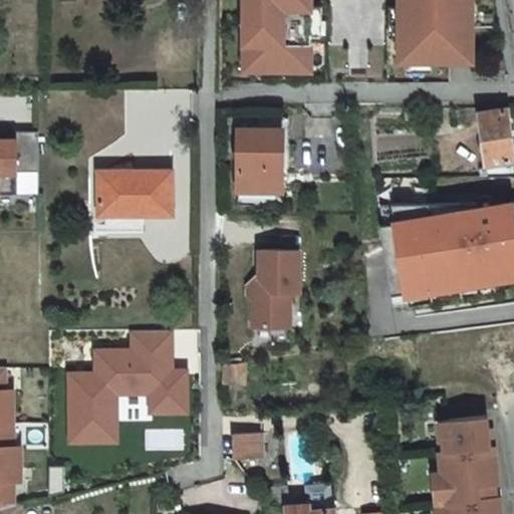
[(251,0),(251,3),(244,3),(244,42),(254,42),(254,66),(310,66),(310,35),(310,4),(309,0),(399,0),(399,4),(399,35),(399,58),(406,58),(431,58),(471,58),(471,24),(462,24),(462,0),(251,0)]
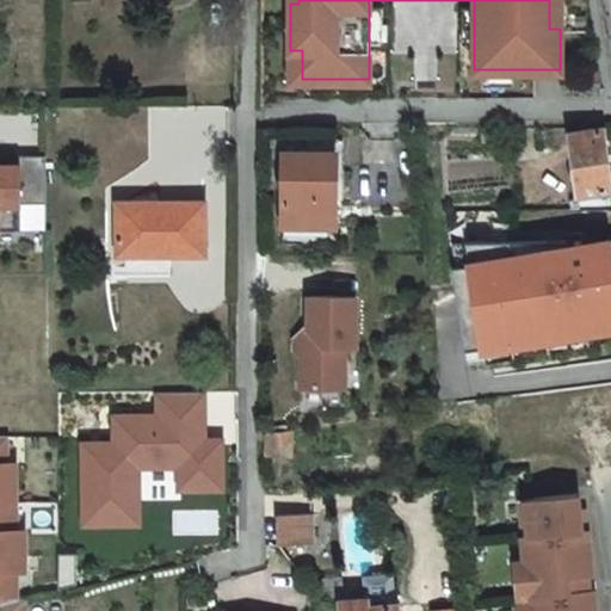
[(560,0),(549,0),(549,29),(560,29),(560,0)]
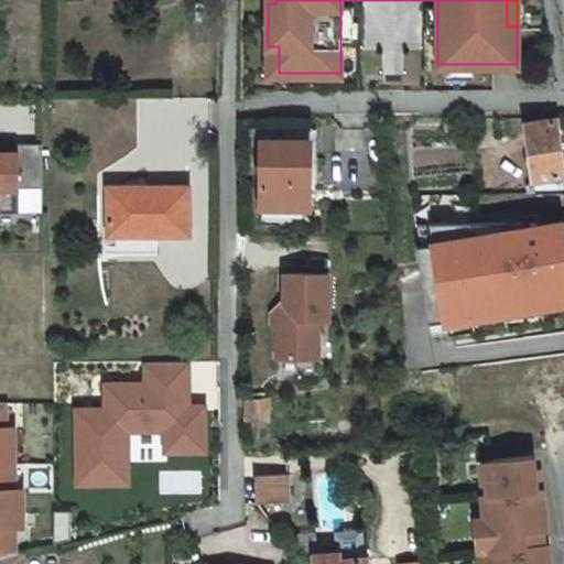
[(353,4),(340,4),(340,39),(353,39),(353,4)]
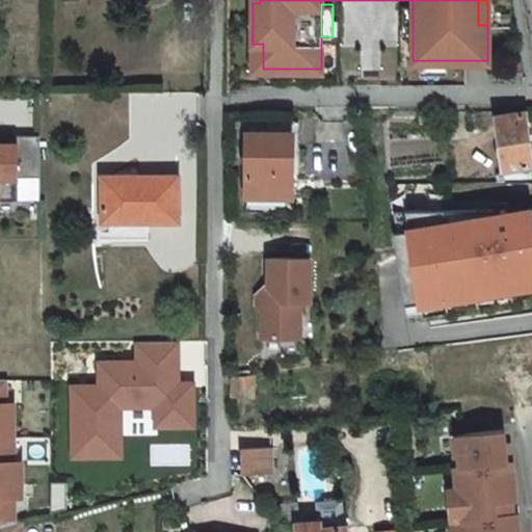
[(413,36),(413,4),(401,4),(402,36),(413,36)]
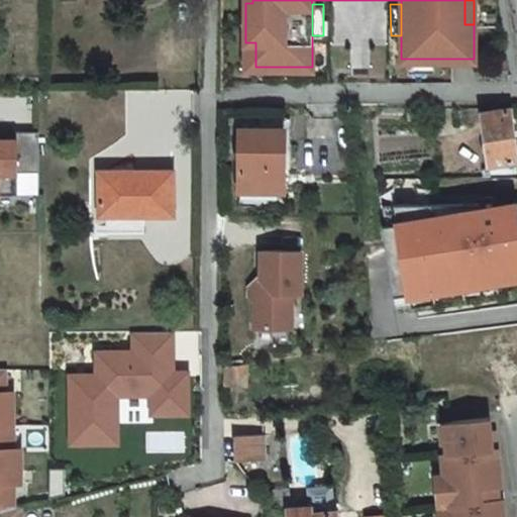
[(255,42),(245,42),(245,67),(255,67),(255,42)]
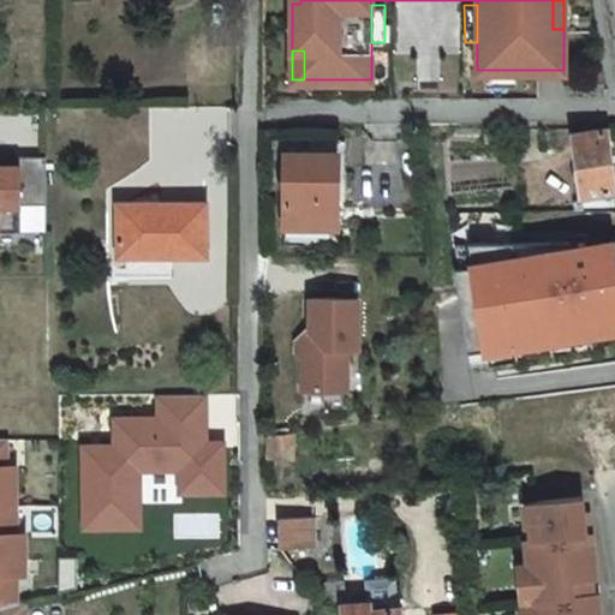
[(515,70),(485,70),(485,83),(515,83),(515,70)]
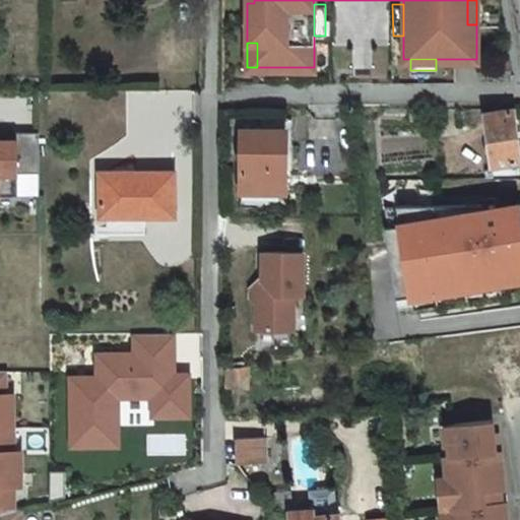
[(485,113),(493,164),(517,160),(519,160),(519,147),(519,134),(516,109),(485,113)]
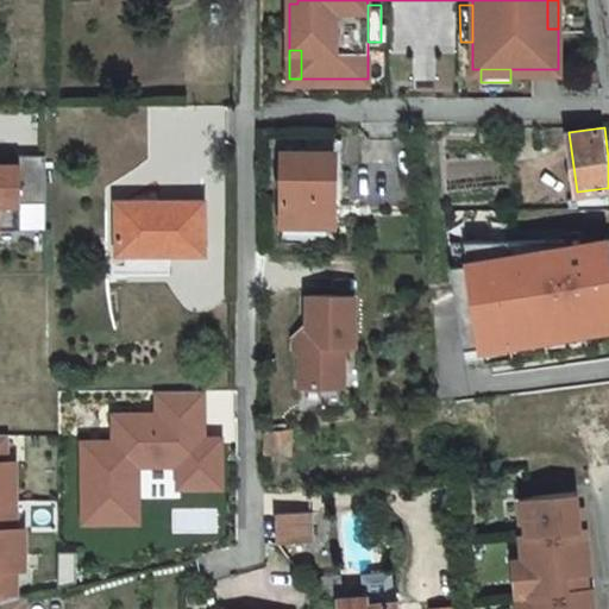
[(281,187),(280,202),(341,203),(343,186),(333,184),(333,152),(343,152),(343,140),(275,139),(274,186),(281,187)]
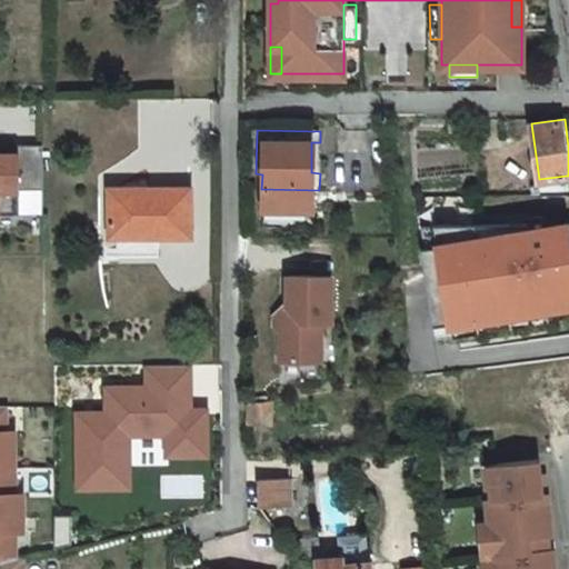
[(320,173),(320,142),(311,142),(311,172),(320,173)]
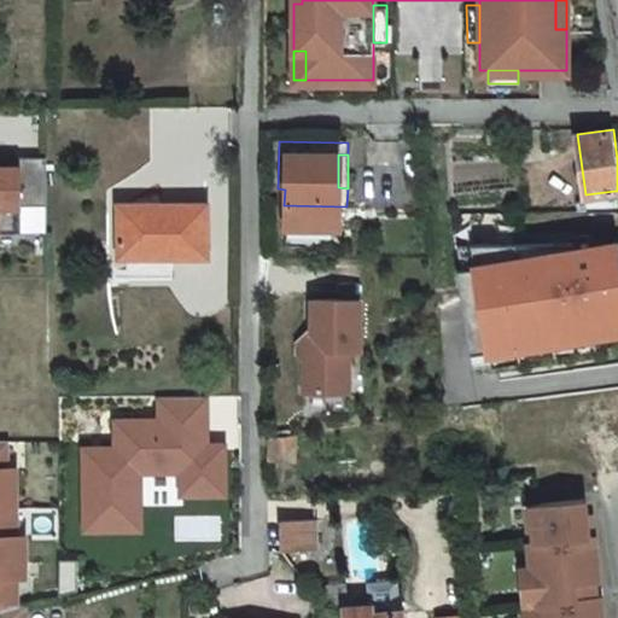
[(0,232),(19,232),(19,205),(46,205),(45,157),(18,157),(18,168),(0,167),(0,232)]
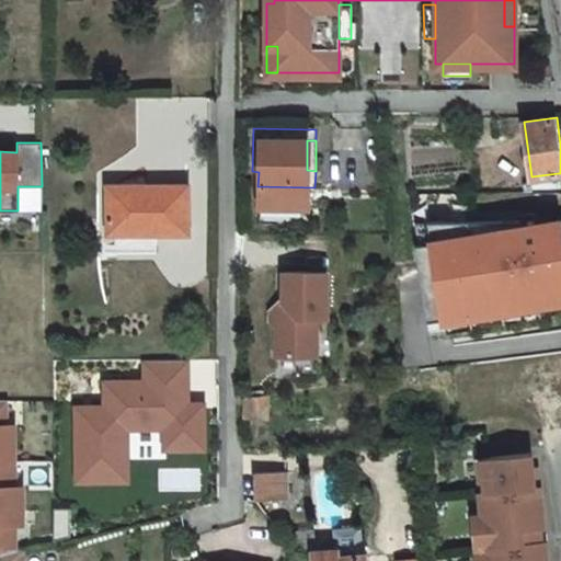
[(558,173),(531,176),(534,191),(560,190),(558,173)]
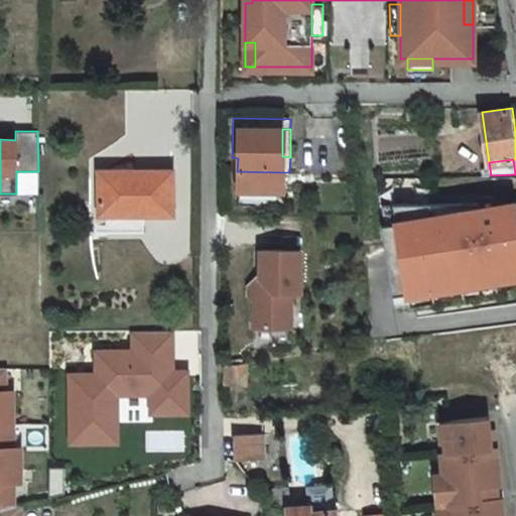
[(172,214),(171,168),(140,169),(124,169),(125,176),(98,175),(99,214),(172,214)]
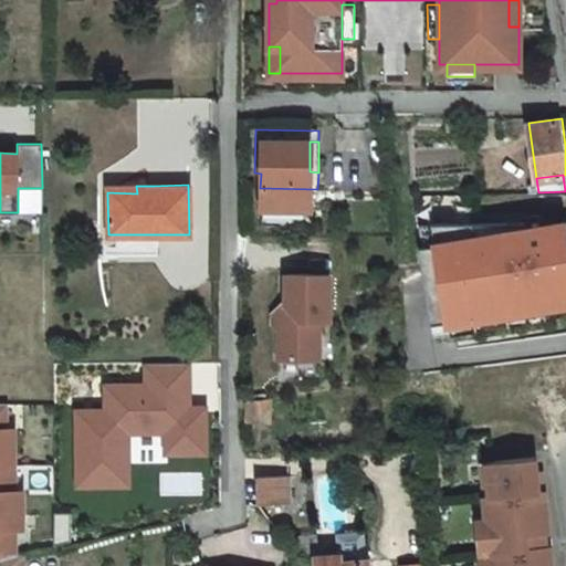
[(260,188),(259,224),(307,226),(308,200),(317,201),(317,189),(260,188)]
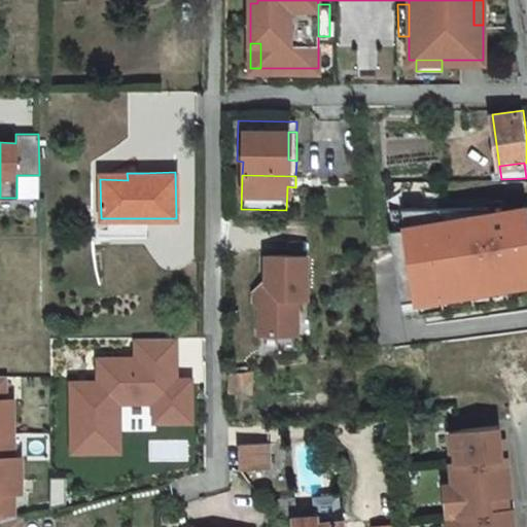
[(489,205),(402,207),(406,226),(390,230),(401,301),(526,279),(526,206),(491,212),(489,205)]
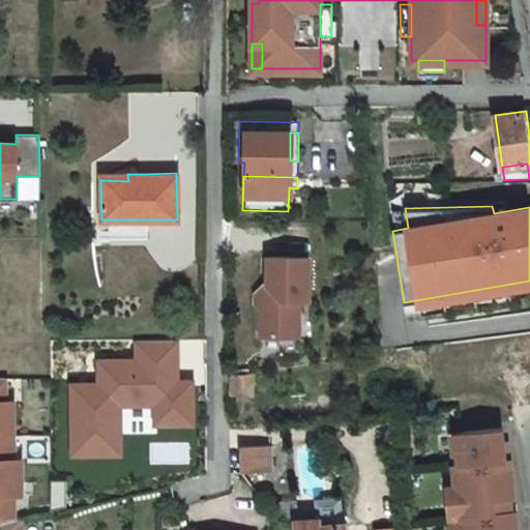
[(311,256),(268,256),(269,280),(269,285),(271,288),(262,298),(262,308),(262,335),(300,335),(300,299),(311,298),(311,256)]
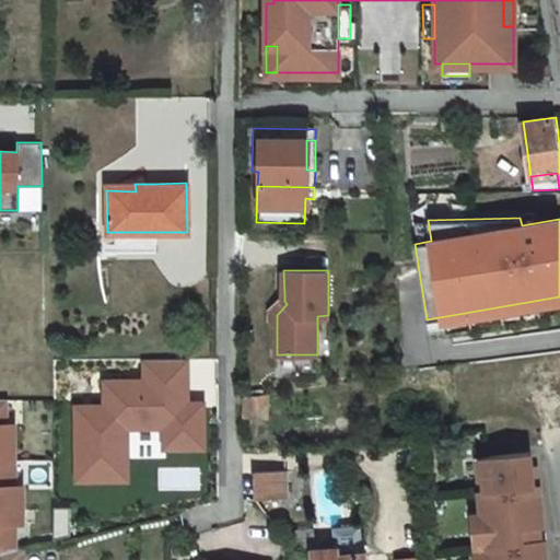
[(284,301),(284,295),(271,308),(271,321),(277,326),(277,315),(287,304),(284,301)]
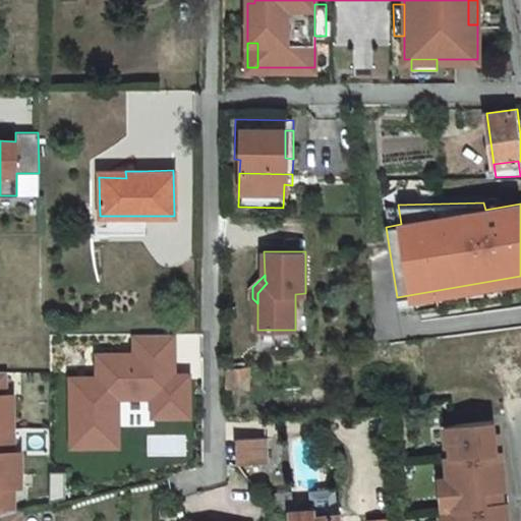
[(98,356),(99,379),(70,380),(72,449),(119,448),(118,399),(155,398),(155,417),(190,416),(189,375),(174,375),(174,339),(136,340),(137,355),(98,356)]
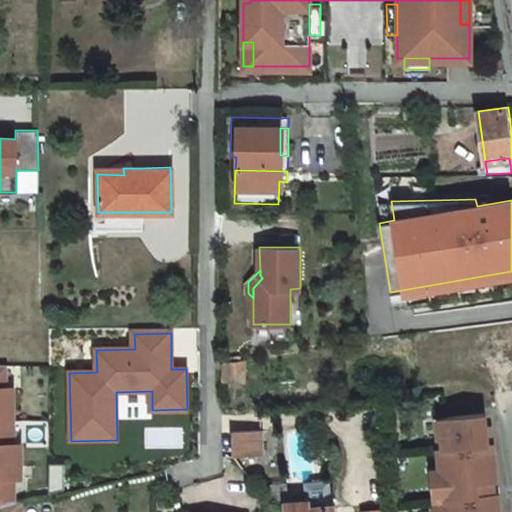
[(246,364),(226,366),(226,383),(246,382),(246,364)]
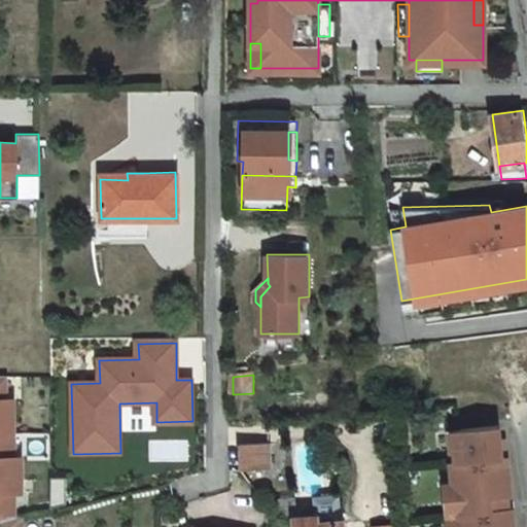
[(5,376),(0,376),(0,457),(14,457),(14,399),(6,399),(5,376)]
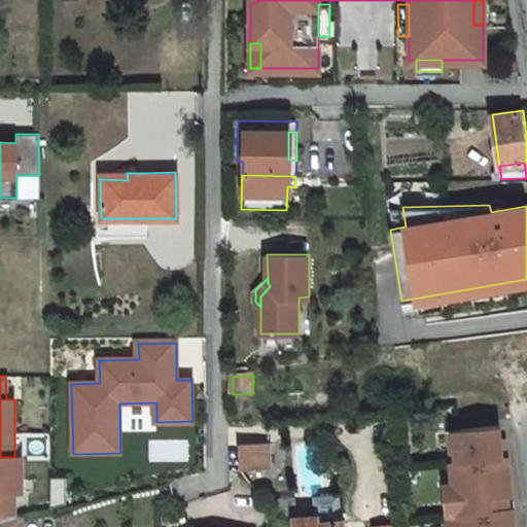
[(498,426),(454,430),(456,456),(451,457),(453,484),(455,499),(451,499),(452,510),(446,511),(447,520),(453,520),(453,526),(513,526),(512,508),(489,511),(488,498),(511,496),(506,457),(501,458),(499,440),(498,426)]
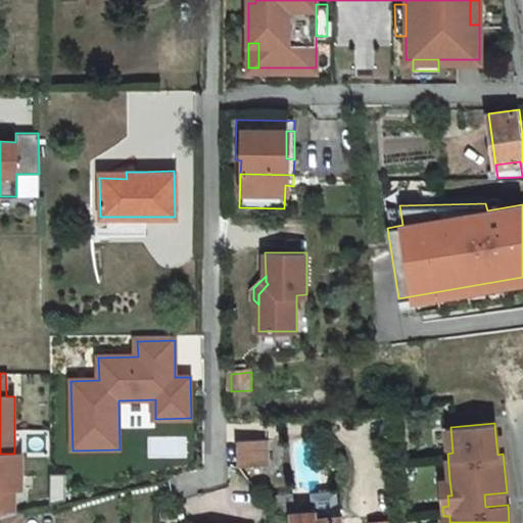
[(260,438),(235,439),(236,466),(262,465),(260,438)]
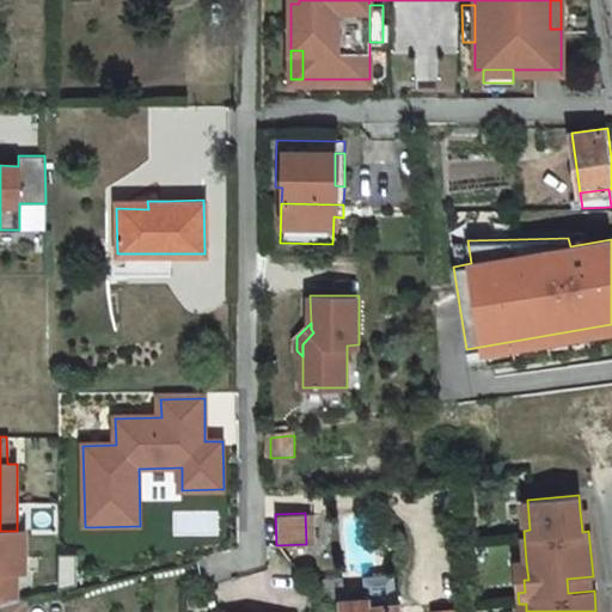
[(0,531),(0,601),(18,599),(17,570),(26,570),(26,531),(17,531),(0,531)]
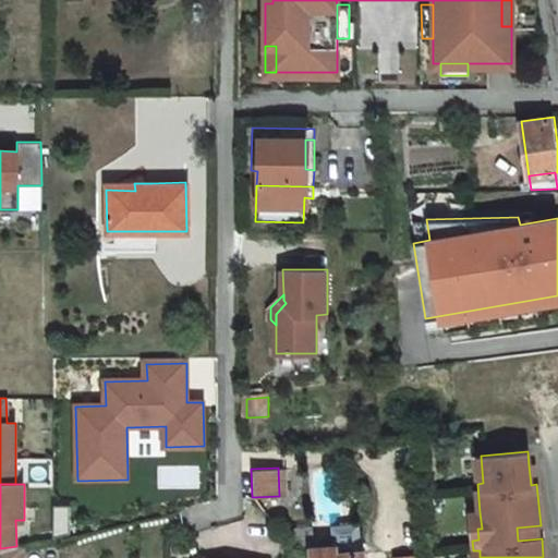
[(480,512),(469,513),(472,541),(478,540),(477,529),(482,529),(480,512)]
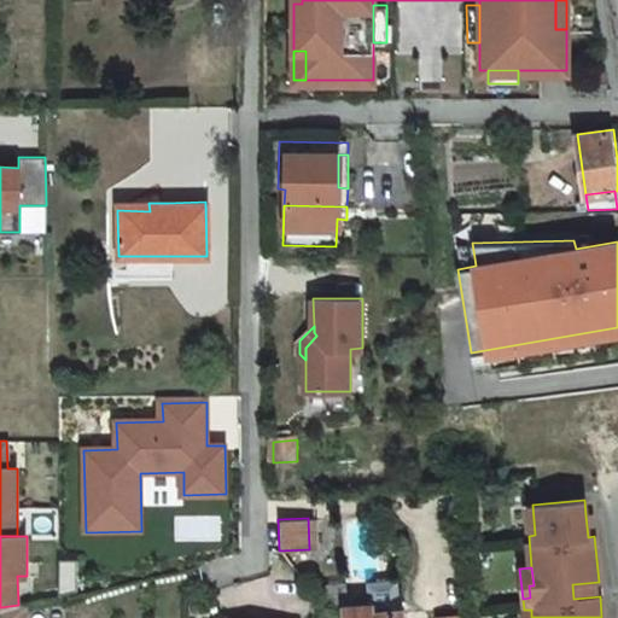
[(371,593),(372,599),(396,598),(394,573),(392,575),(389,569),(374,569),(369,576),(371,593)]
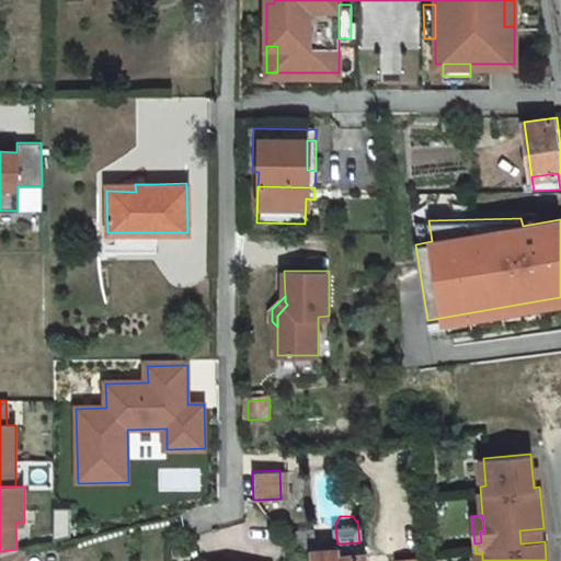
[(545,541),(544,528),(519,530),(521,544),(545,541)]
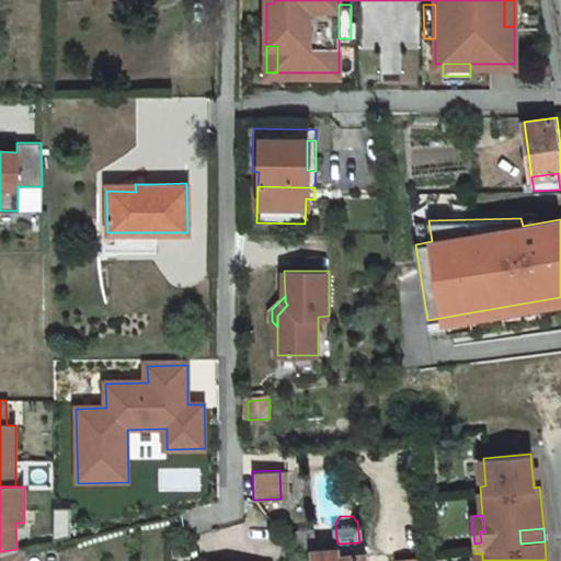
[(336,538),(310,539),(312,560),(365,560),(364,542),(359,542),(338,544),(336,538)]
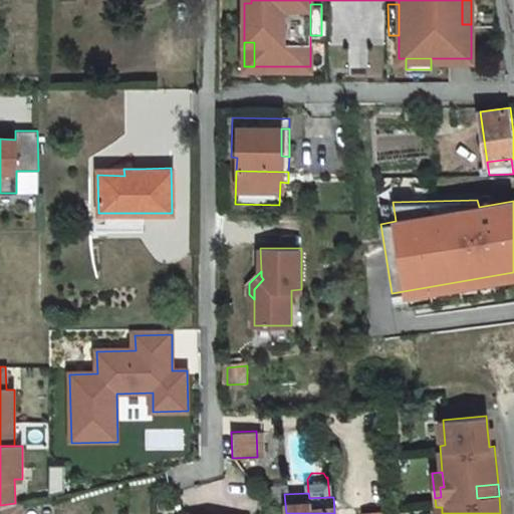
[(22,513),(23,501),(15,503),(0,505),(0,513),(22,513)]
